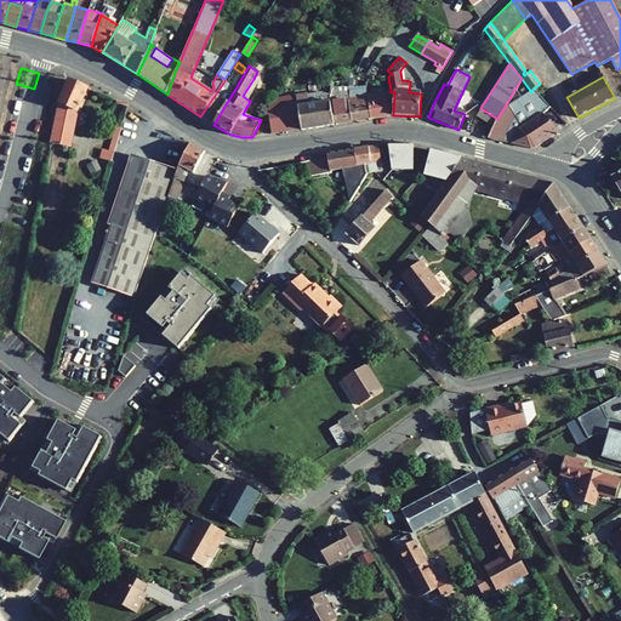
[(260,83),(254,79),(243,96),(248,100),(260,83)]
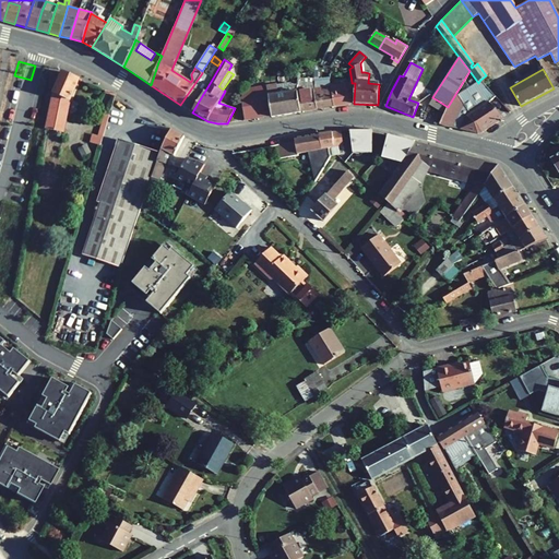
[(52,92),(45,129),(60,132),(64,110),(67,111),(69,99),(78,80),(62,72),(52,92)]
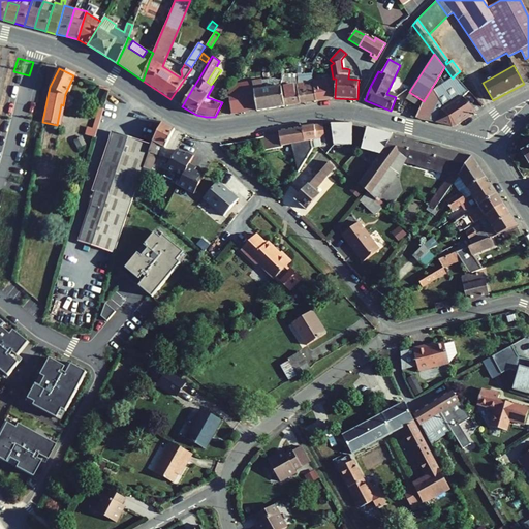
[(192,89),(200,75),(191,69),(186,76),(170,99),(182,106),(192,89)]
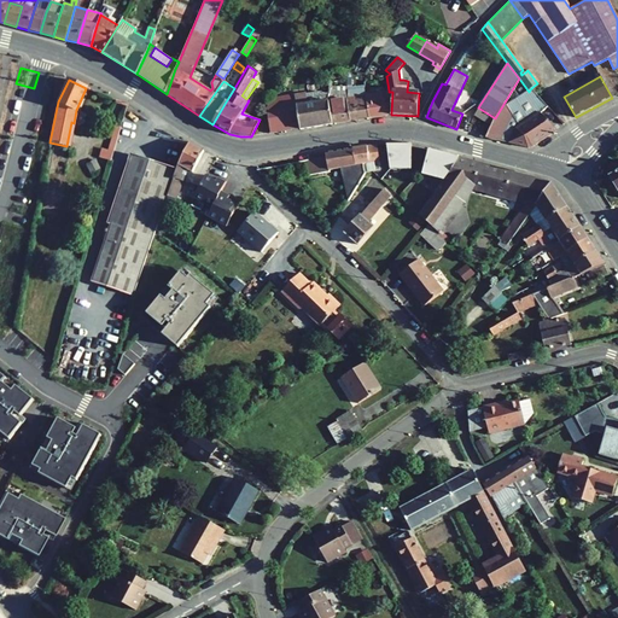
[(365,95),(365,83),(347,87),(347,89),(347,99),(350,121),(369,117),(365,95)]
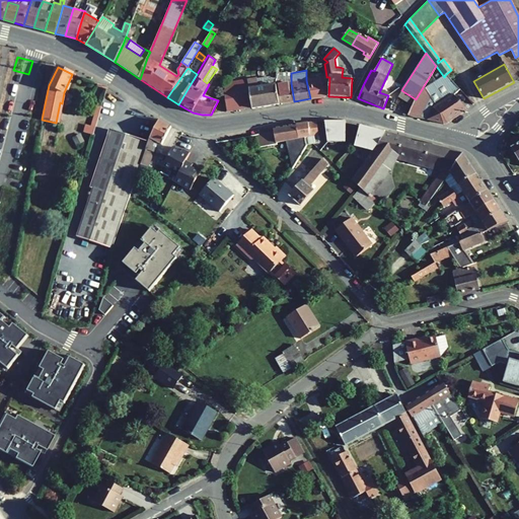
[(444,77),(436,81),(431,74),(416,99),(413,105),(408,117),(429,120),(443,124),(447,123),(466,109),(453,94),(460,89),(446,74),(444,77)]
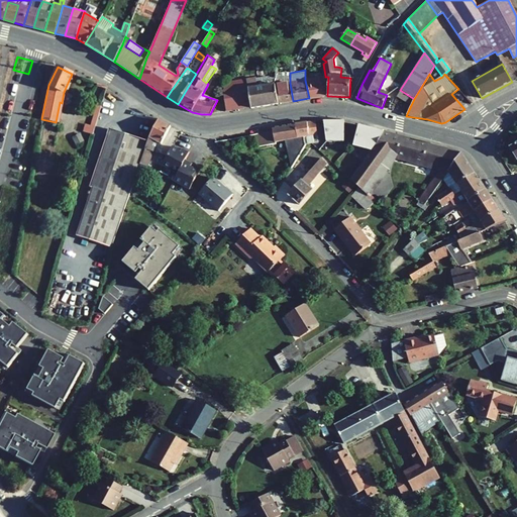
[(290,83),(290,75),(276,75),(275,79),(275,85),(278,103),(293,101),(290,83)]
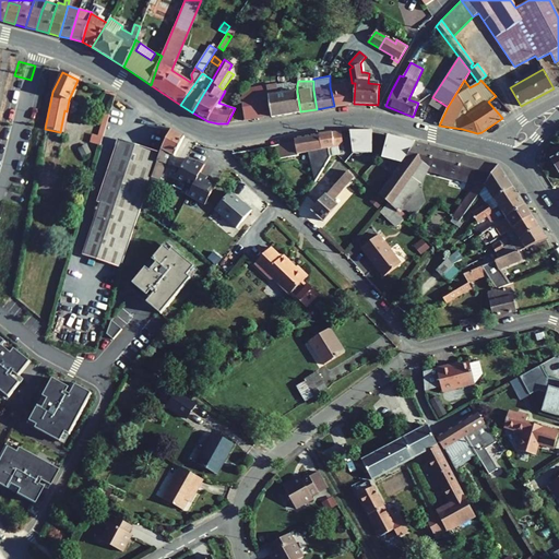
[(352,82),(330,86),(334,106),(354,103),(355,83),(352,83),(352,82)]
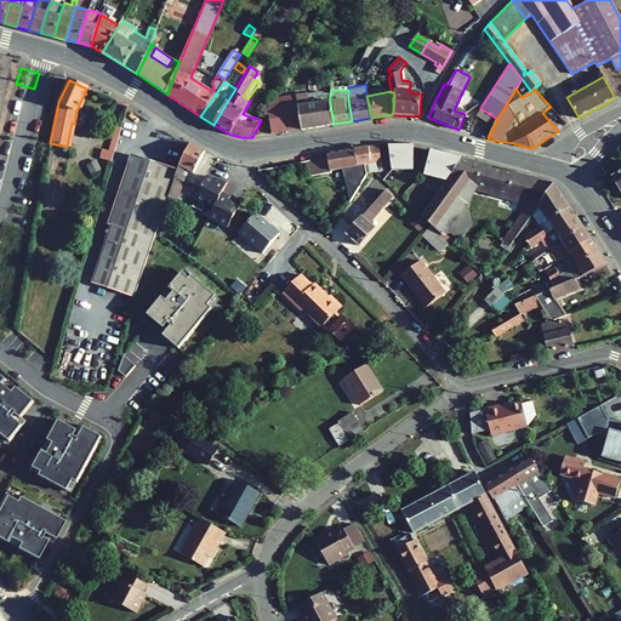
[(330,102),(330,95),(323,92),(307,95),(307,93),(273,98),(268,110),(272,134),(301,130),(334,125),(334,124),(330,102)]
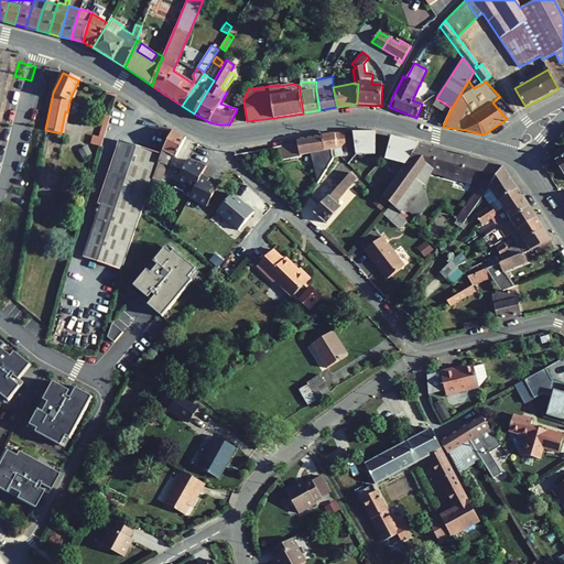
[(448,115),(452,108),(436,98),(432,106),(448,115)]
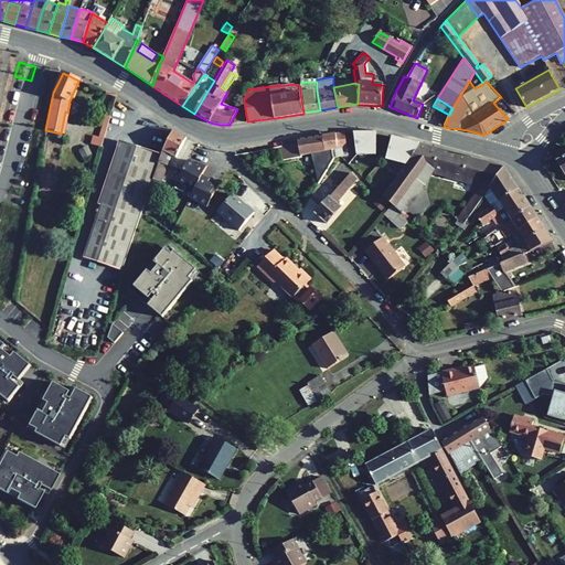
[(104,139),(110,116),(106,115),(98,138),(104,139)]
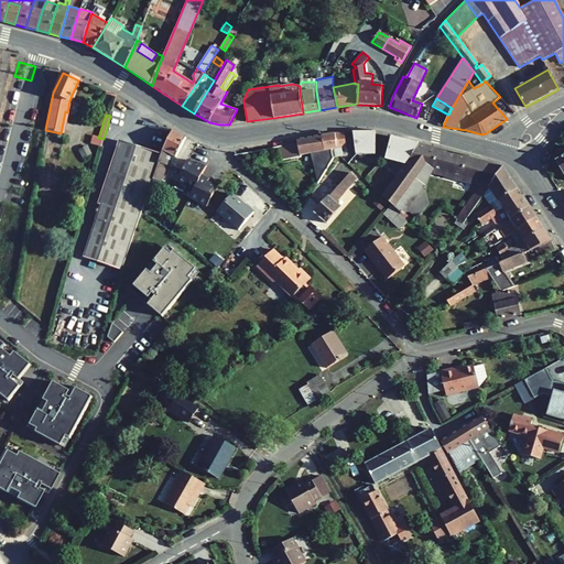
[(163,150),(147,197),(154,201),(171,155),(175,158),(186,138),(173,131),(163,150)]
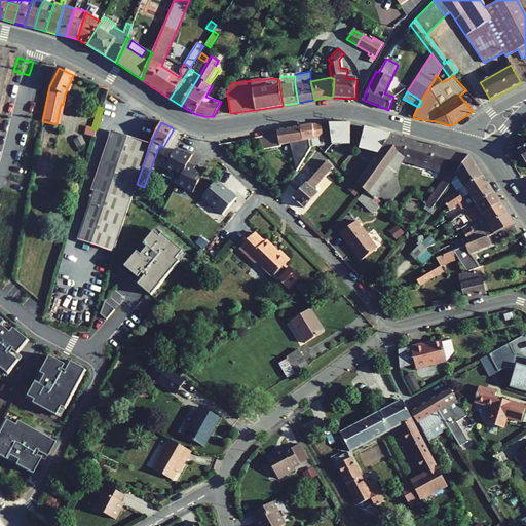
[(311,147),(324,145),(321,123),(300,126),(302,141),(309,140),(311,147)]
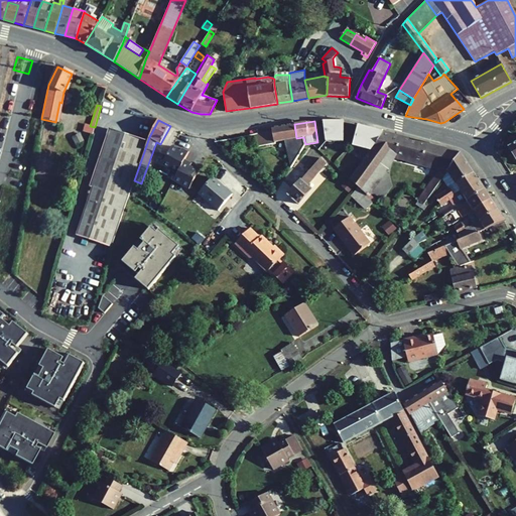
[(326,141),(343,141),(343,121),(323,121),(326,141)]
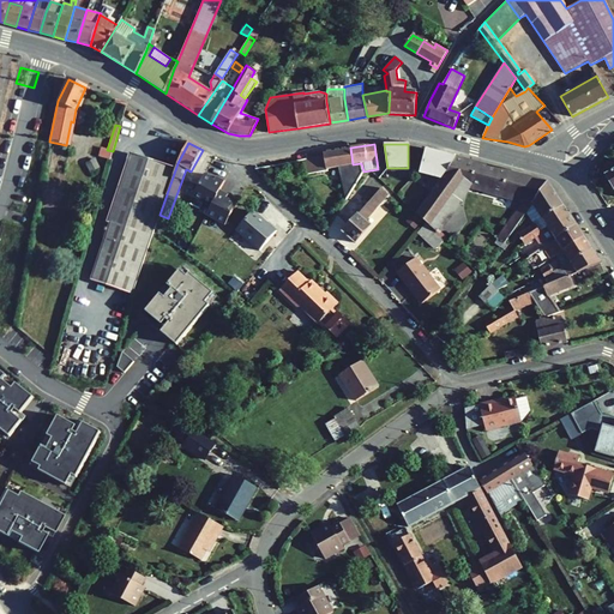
[(350,148),(323,152),(324,156),(326,172),(327,170),(327,169),(338,168),(345,199),(363,172),(361,163),(353,164),(350,148)]
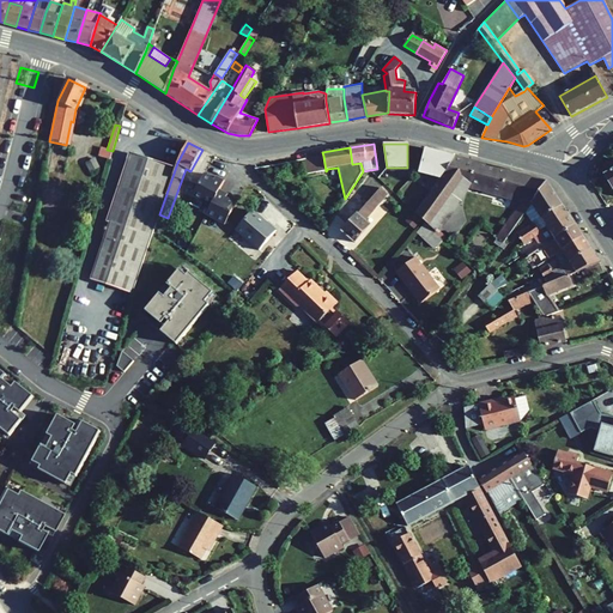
[(101,157),(110,159),(113,151),(107,150),(103,149),(101,157)]
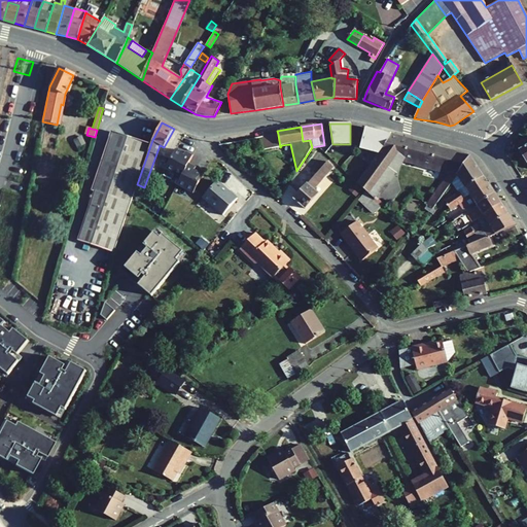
[(391,134),(365,128),(359,149),(378,154),(383,148),(391,134)]
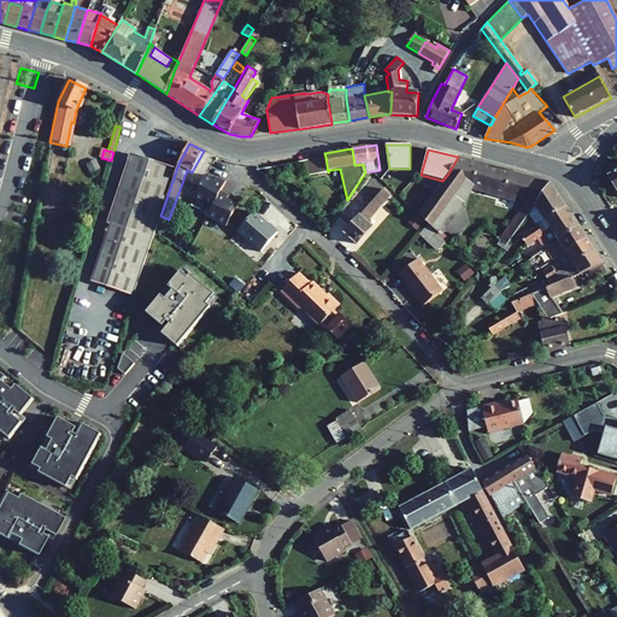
[(110,224),(109,227),(106,225),(101,239),(105,239),(90,281),(133,295),(176,169),(130,153),(107,223),(110,224)]
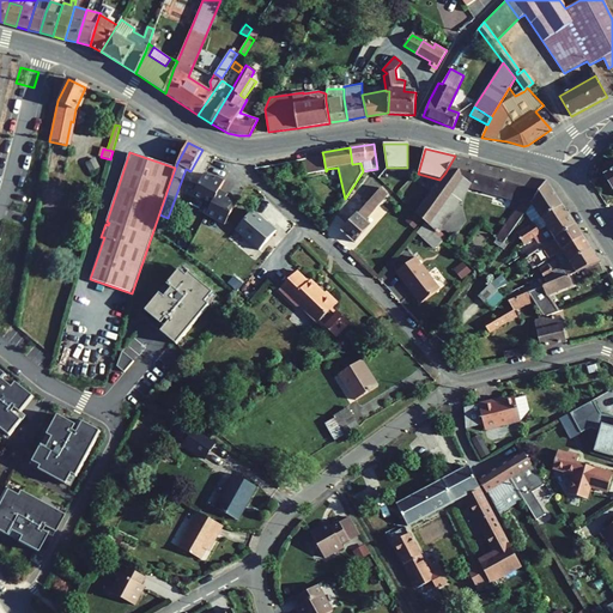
[(307,158),(310,174),(326,171),(323,156),(307,158)]
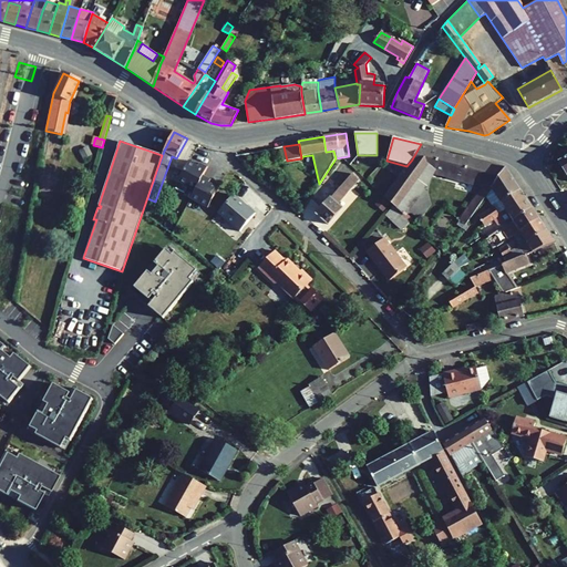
[(412,160),(406,166),(384,197),(393,206),(398,209),(398,208),(429,165),(431,147),(421,144),(412,160)]
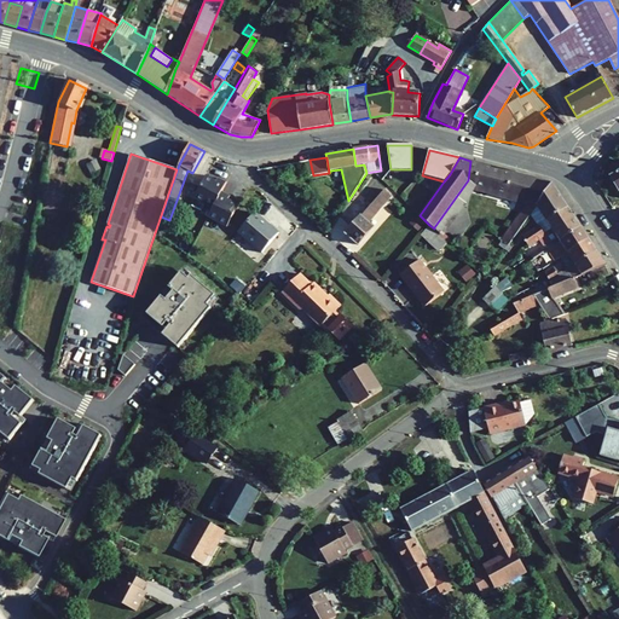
[(86,165),(91,174),(100,169),(96,160),(86,165)]
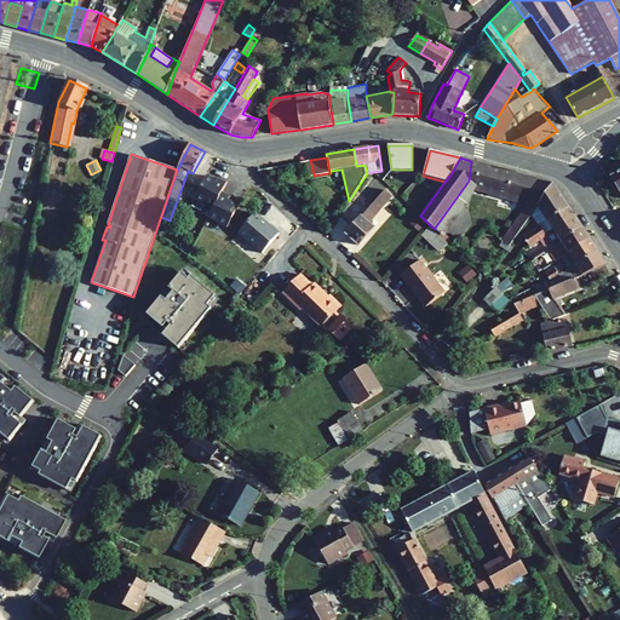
[(435,228),(445,235),(468,204),(475,188),(476,185),(481,164),(471,161),(469,181),(435,228)]
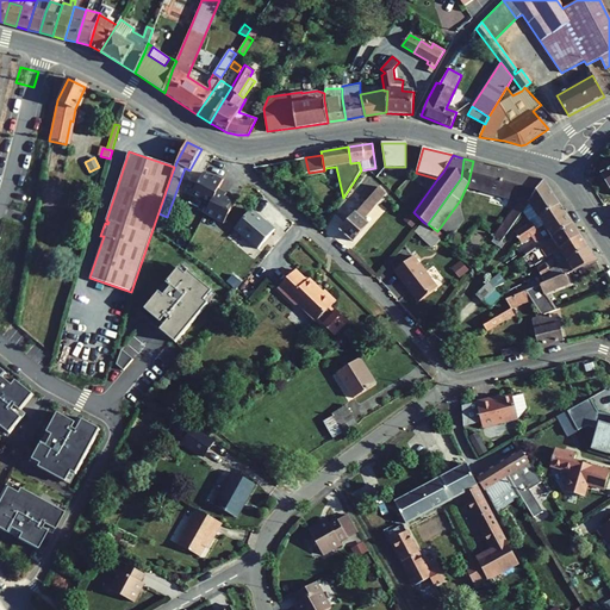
[(521,200),(495,236),(502,242),(522,211),(529,203),(545,180),(473,161),(468,182),(467,185),(521,200)]
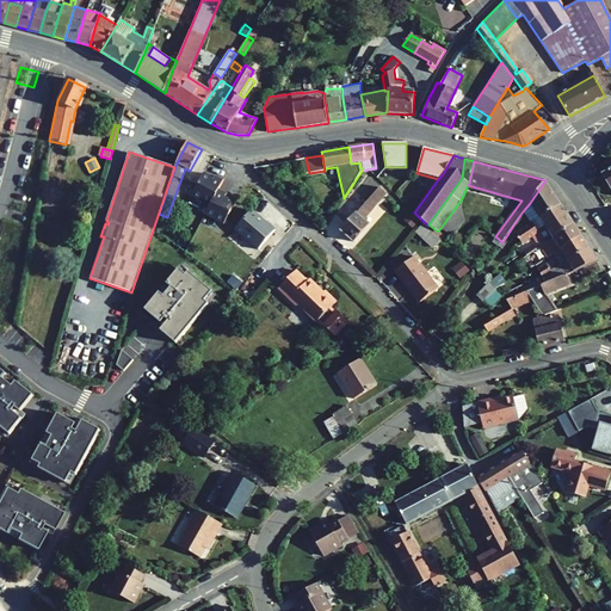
[(203,173),(191,196),(209,205),(204,215),(223,224),(235,203),(224,197),(227,193),(218,190),(223,180),(215,176),(214,179),(203,173)]
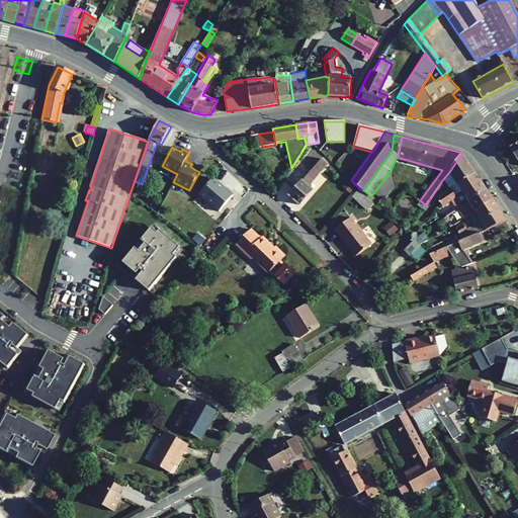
[(449,172),(462,192),(481,180),(462,153),(449,172)]
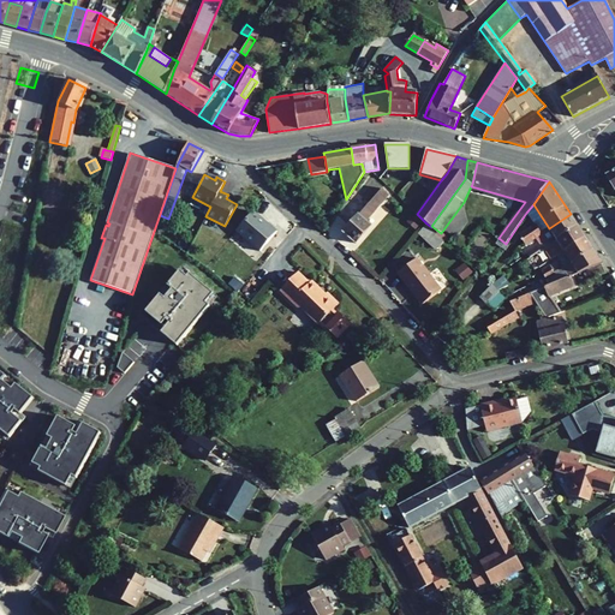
[(344,232),(356,243),(371,225),(366,220),(389,195),(382,189),(344,232)]
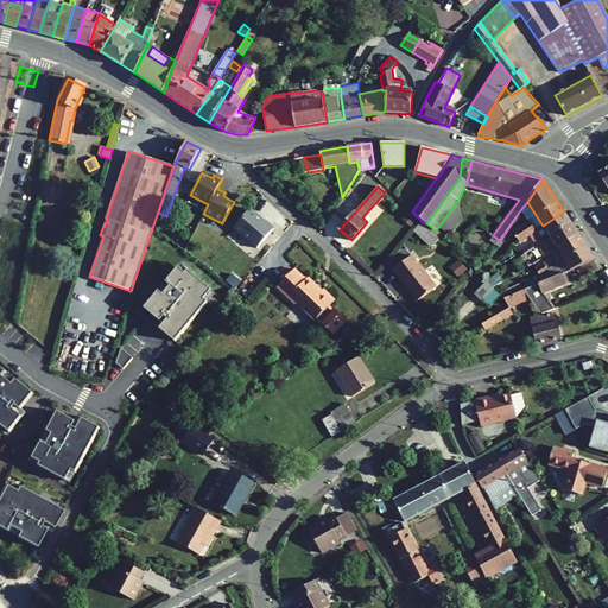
[(527,202),(520,210),(529,223),(530,222),(536,230),(543,226),(527,202)]
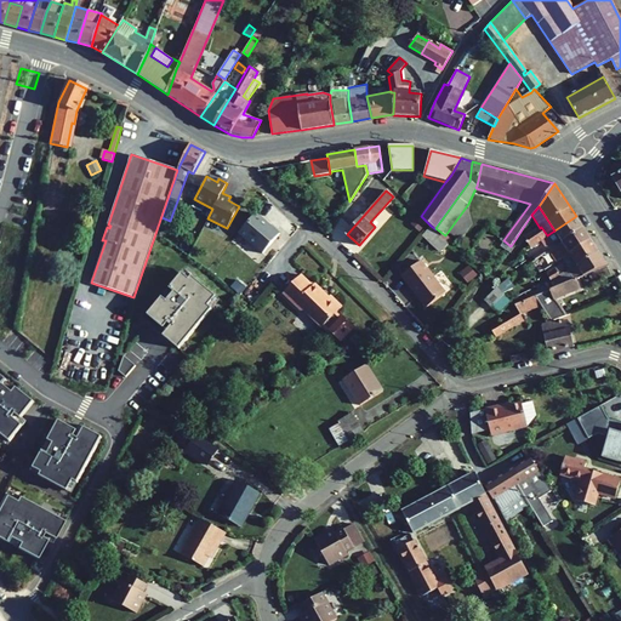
[(256,212),(239,233),(263,254),(280,234),(256,212)]
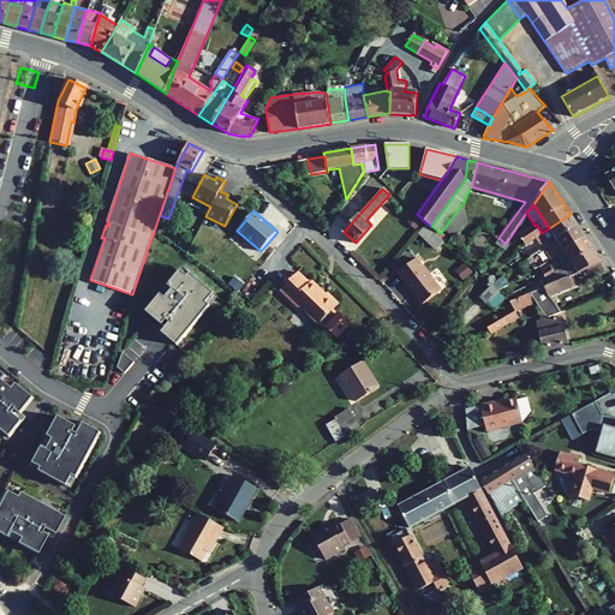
[(578,226),(571,214),(549,228),(542,233),(536,237),(541,245),(554,236),(556,240),(578,226)]
